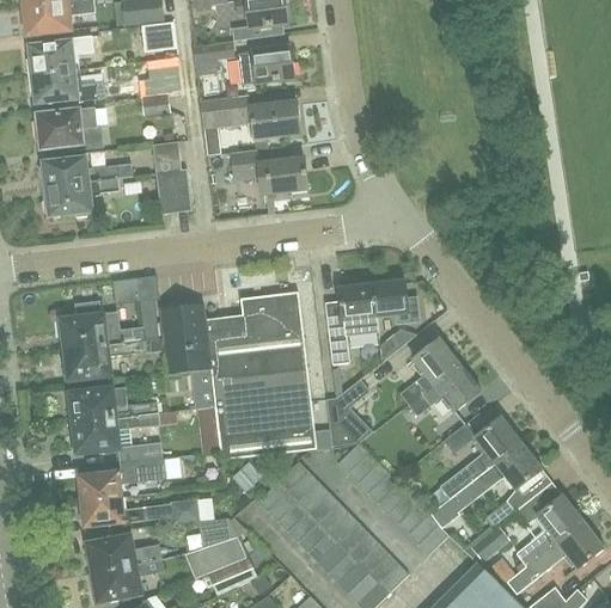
[(24,30),(28,30),(28,34),(69,29),(68,14),(95,11),(93,0),(61,0),(24,5),(26,18),(22,18),(24,30)]
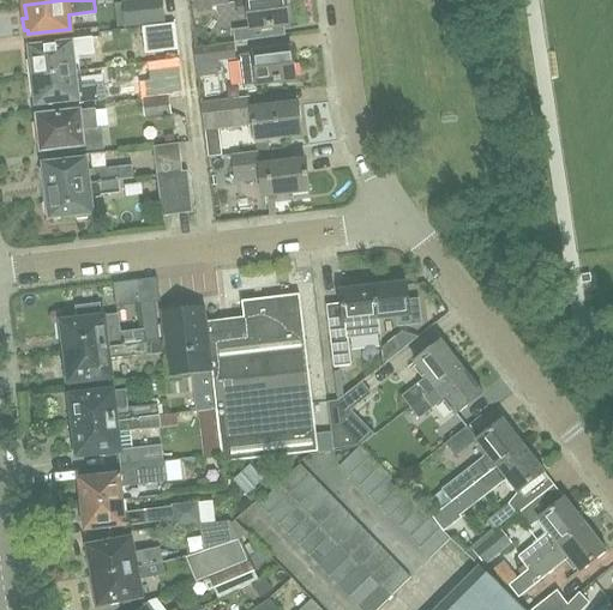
[(163,19),(161,0),(122,0),(125,24),(163,19)]
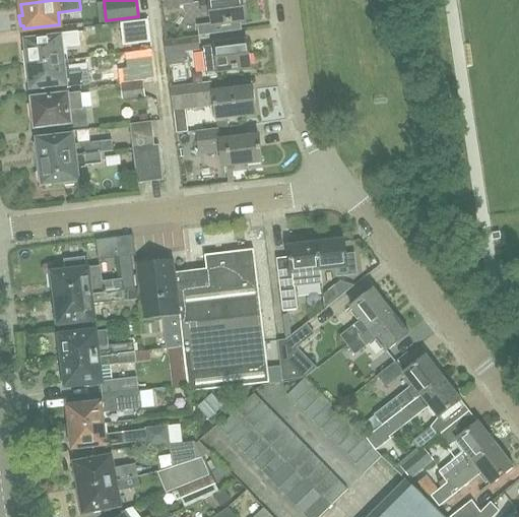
[(165,0),(167,9),(179,8),(179,3),(193,2),(193,0),(165,0)]
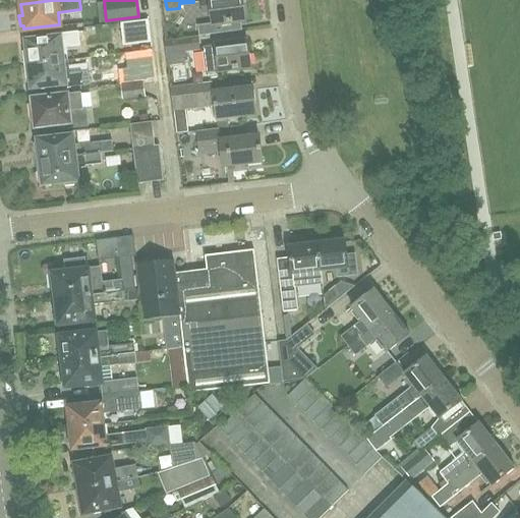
[(213,22),(224,21),(225,31),(239,29),(238,19),(244,18),(241,0),(200,0),(203,11),(211,10),(213,22)]
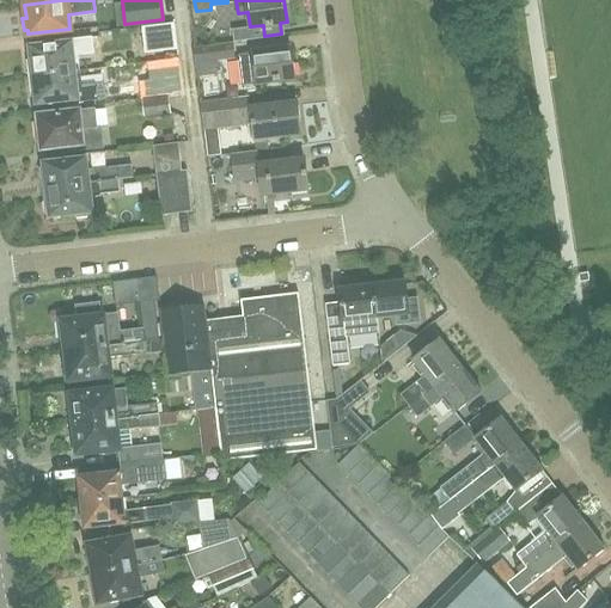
[(173,22),(141,25),(145,51),(176,47),(173,22)]
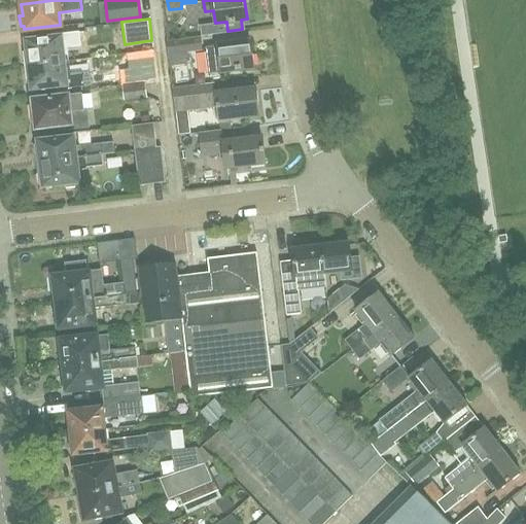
[(63,31),(63,32),(48,34),(48,36),(25,39),(27,50),(23,50),(25,64),(68,59),(67,44),(78,44),(77,30),(63,31)]
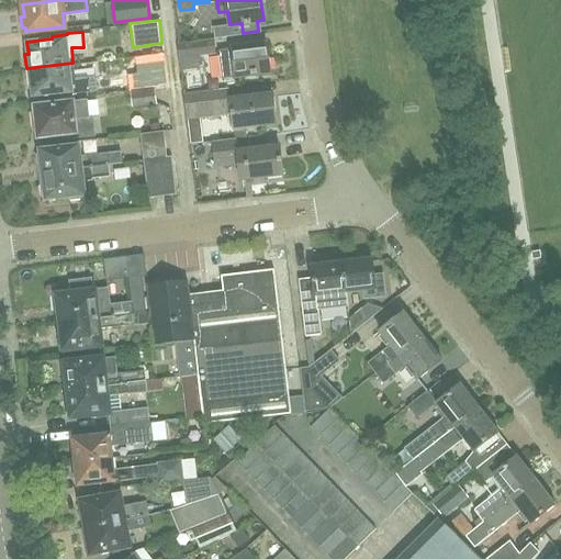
[(213,37),(177,42),(176,42),(178,60),(199,58),(199,54),(214,52),(213,37)]
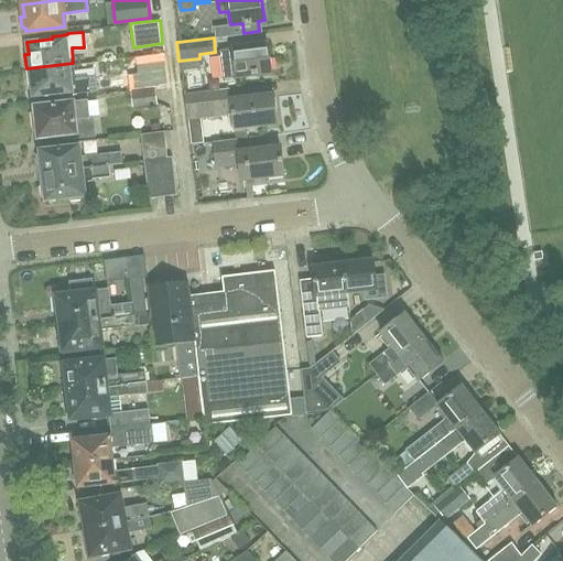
[(223,76),(270,71),(267,42),(218,47),(223,76)]
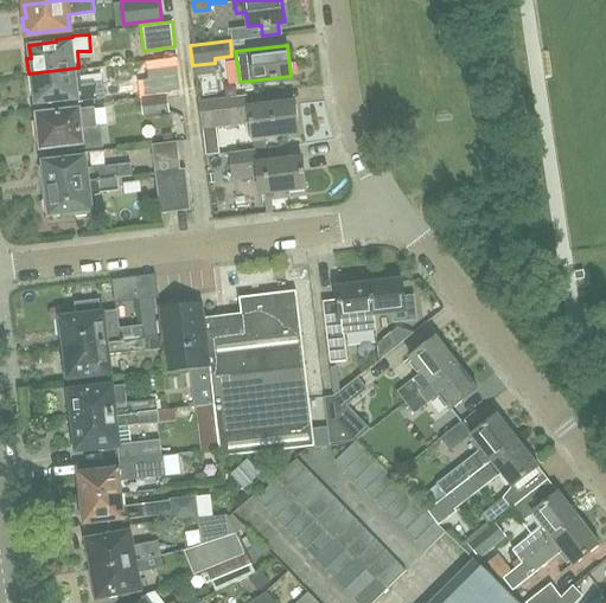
[(78,68),(29,74),(30,89),(34,88),(36,101),(63,97),(63,100),(77,98),(77,100),(106,96),(103,81),(81,84),(78,68)]
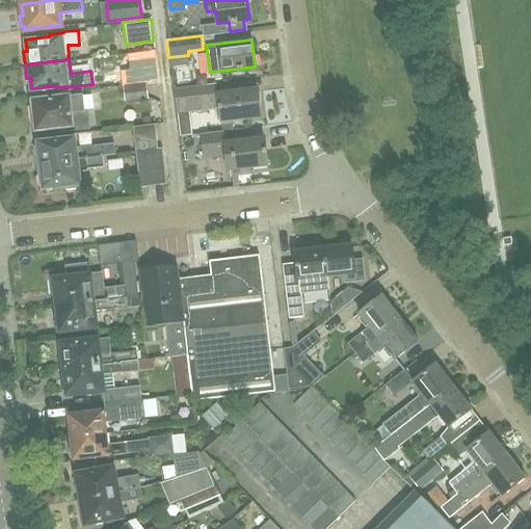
[(216,81),(174,86),(176,107),(218,102),(220,118),(261,113),(258,86),(217,91),(216,81)]
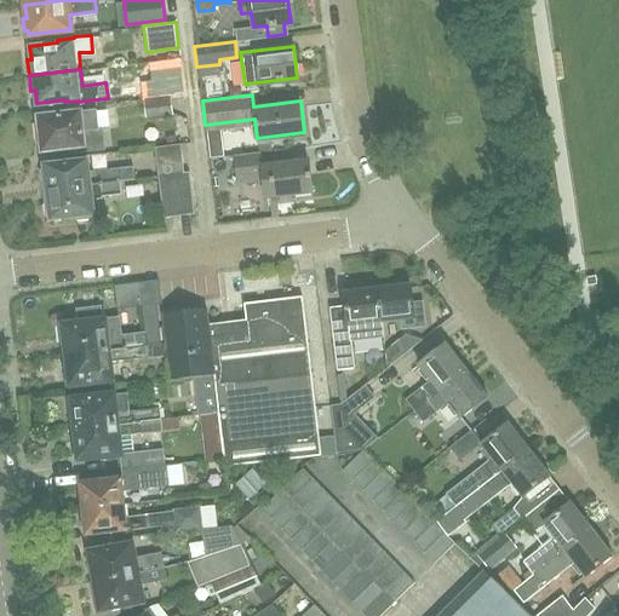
[(142,98),(145,116),(172,113),(170,96),(142,98)]
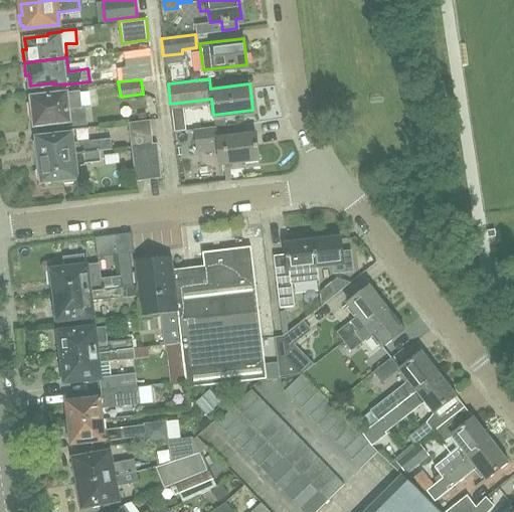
[(30,115),(33,114),(35,124),(57,121),(57,126),(87,122),(84,105),(80,106),(78,90),(31,96),(32,100),(29,100),(30,115)]
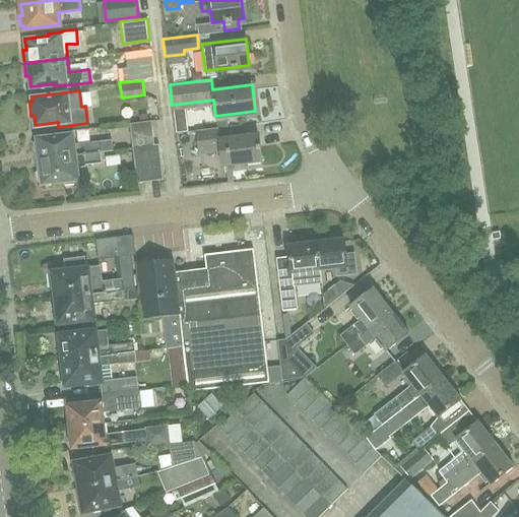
[(129,122),(132,146),(153,144),(150,120),(129,122)]
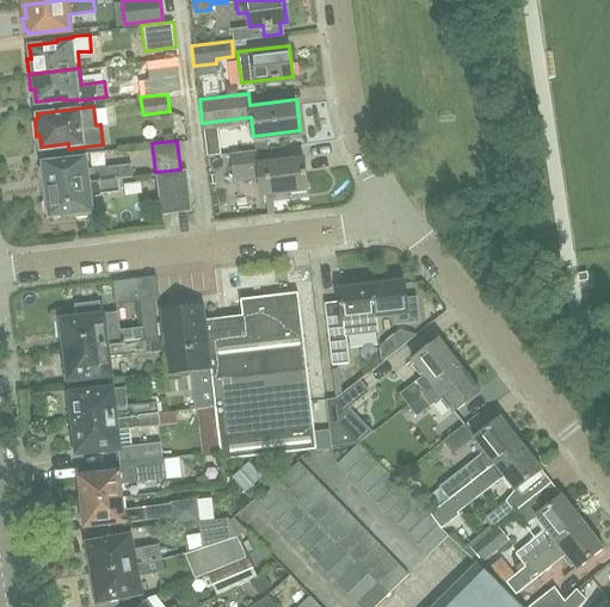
[(256,148),(230,150),(233,177),(259,174),(260,192),(307,187),(303,156),(257,161),(256,148)]
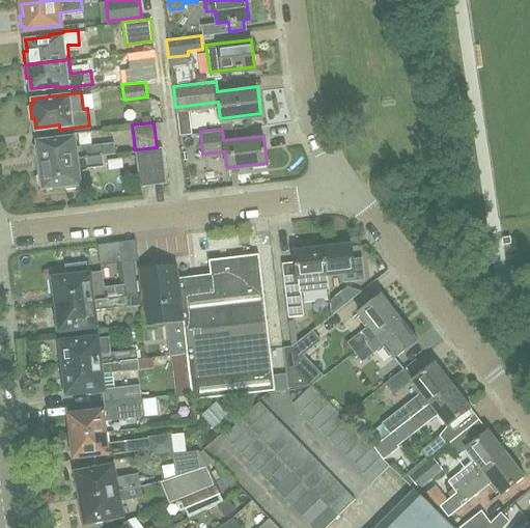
[(38,153),(39,160),(77,156),(99,154),(114,153),(113,141),(75,145),(74,136),(37,140),(37,143),(34,143),(35,154),(38,153)]
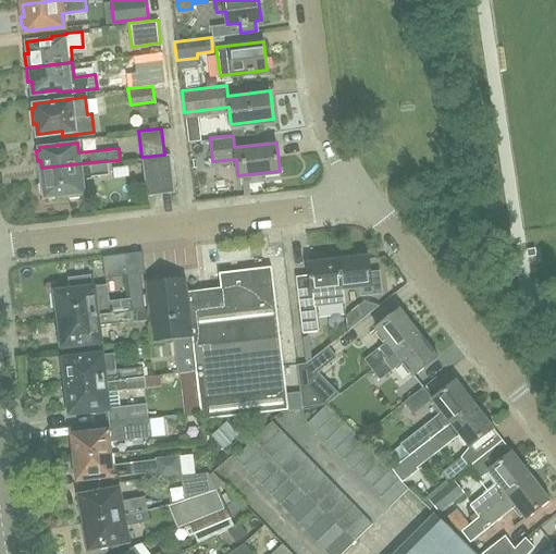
[(170,154),(164,155),(141,157),(147,194),(174,191),(170,154)]
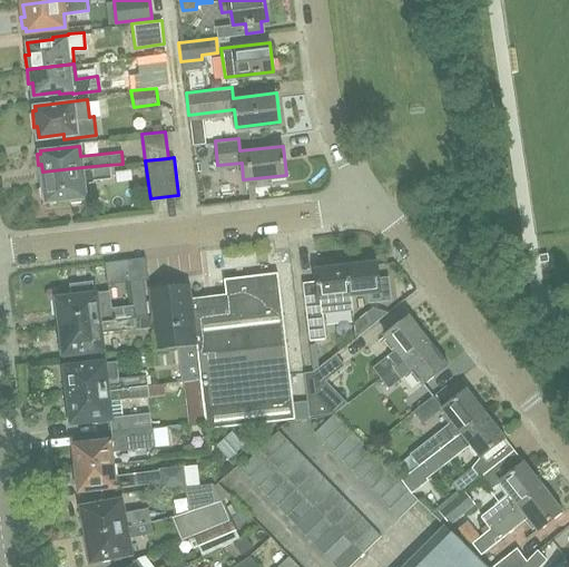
[(106,165),(82,167),(42,172),(45,186),(40,186),(41,196),(46,196),(46,199),(68,197),(86,195),(84,184),(89,183),(89,182),(108,179),(106,165)]
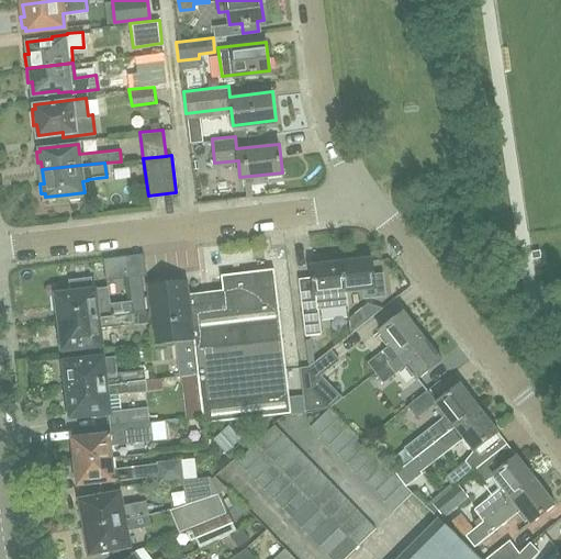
[(371,256),(341,259),(345,290),(362,288),(363,297),(385,294),(382,271),(373,272),(371,256)]
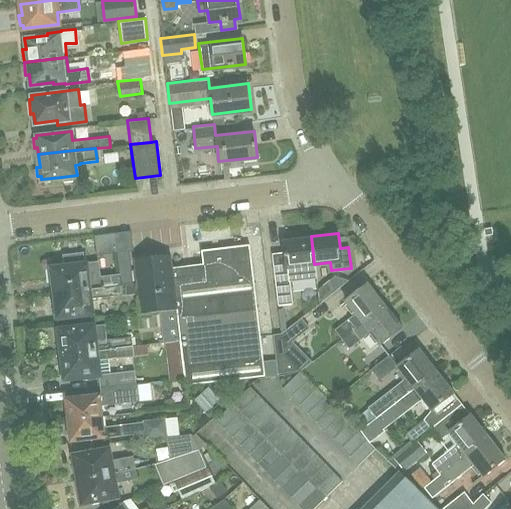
[(285,251),(272,252),(278,304),(292,302),(290,278),(316,275),(314,264),(311,236),(284,240),(285,251)]
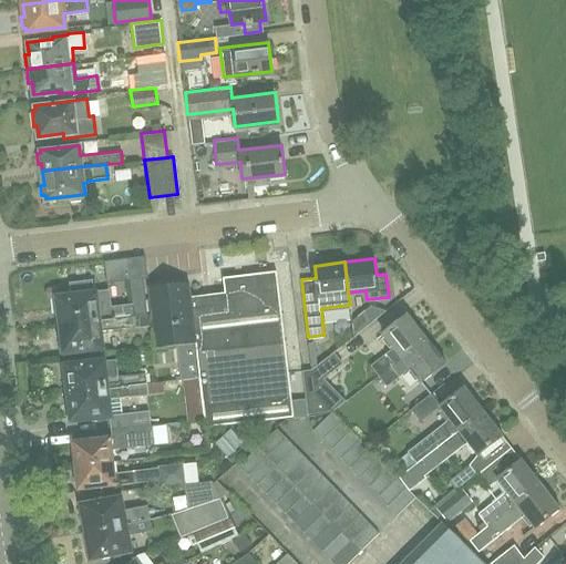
[(205,426),(294,416),(276,269),(223,276),(225,291),(216,293),(217,303),(191,306),(187,280),(147,285),(155,347),(181,344),(195,341),(199,376),(205,418),(205,426)]
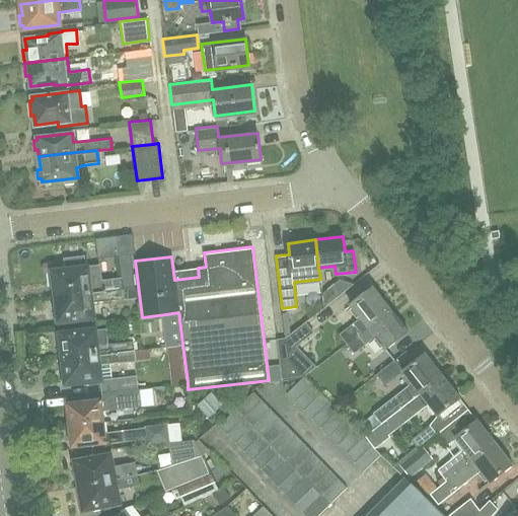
[(54,286),(55,296),(93,291),(123,288),(135,286),(131,253),(118,254),(121,278),(89,282),(87,267),(84,267),(83,259),(65,261),(66,269),(49,271),(50,286),(54,286)]
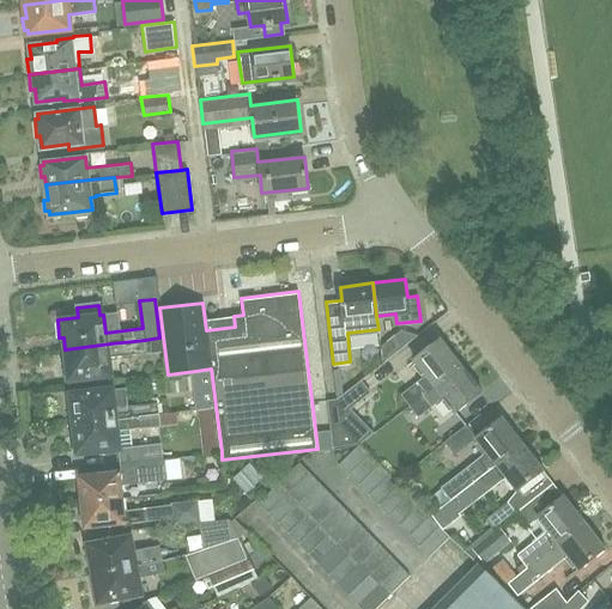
[(400,347),(392,335),(380,345),(382,361),(400,347)]
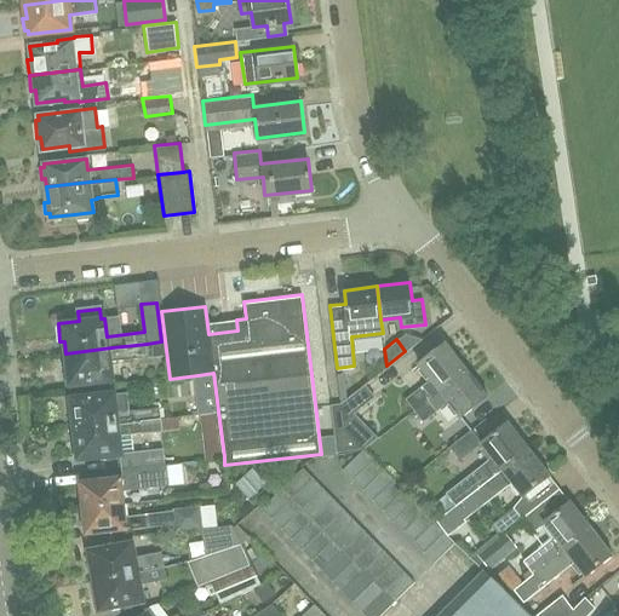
[(405,397),(413,408),(413,409),(428,398),(429,396),(430,396),(437,390),(465,368),(446,341),(418,363),(420,367),(418,369),(428,380),(422,384),(420,384),(405,397)]
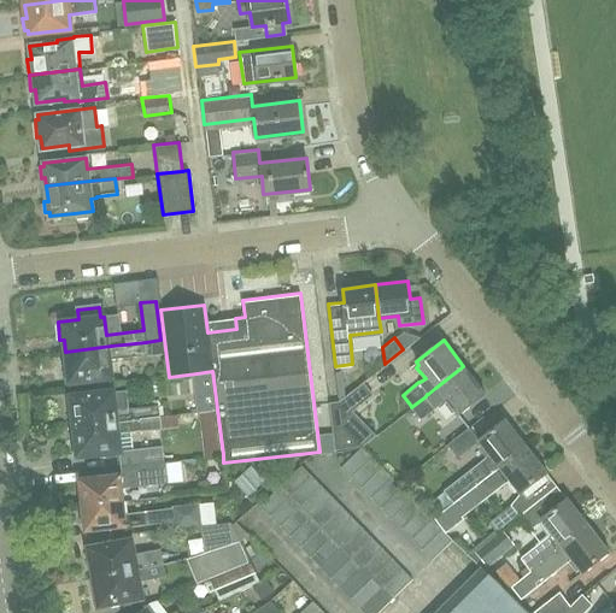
[(65,382),(111,376),(109,358),(147,354),(146,342),(111,346),(65,352),(68,364),(63,364),(65,382)]
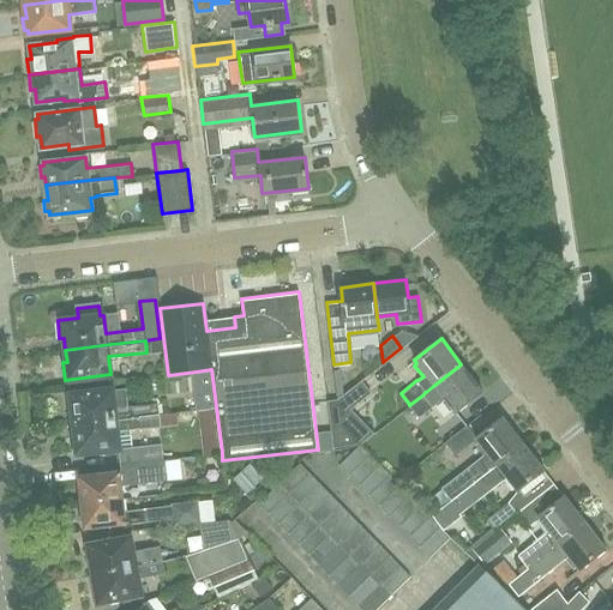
[(482,391),(461,364),(433,386),(455,412),(482,391)]
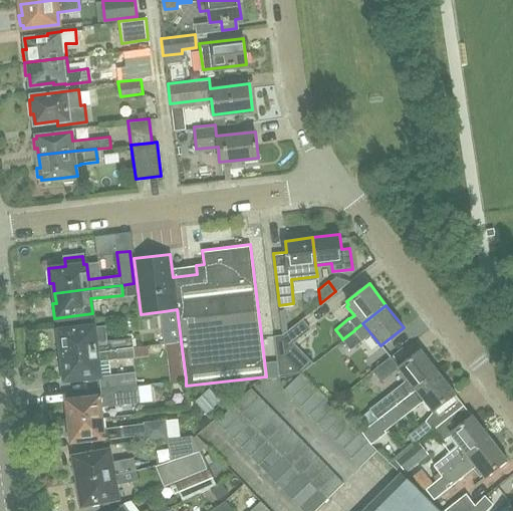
[(167,331),(168,342),(181,340),(177,309),(164,311),(166,331),(167,331)]
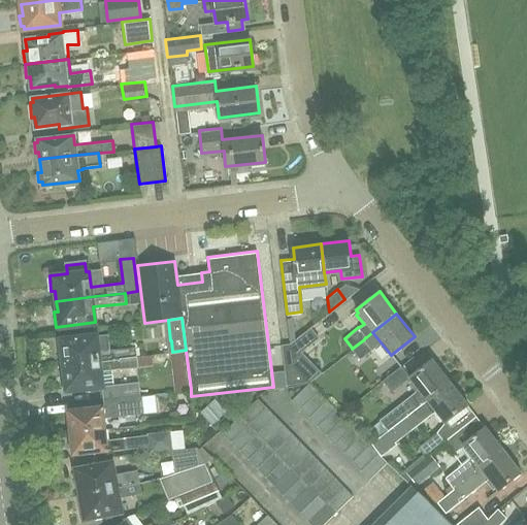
[(310,326),(290,343),(292,364),(309,381),(321,371),(300,351),(319,336),(310,326)]
